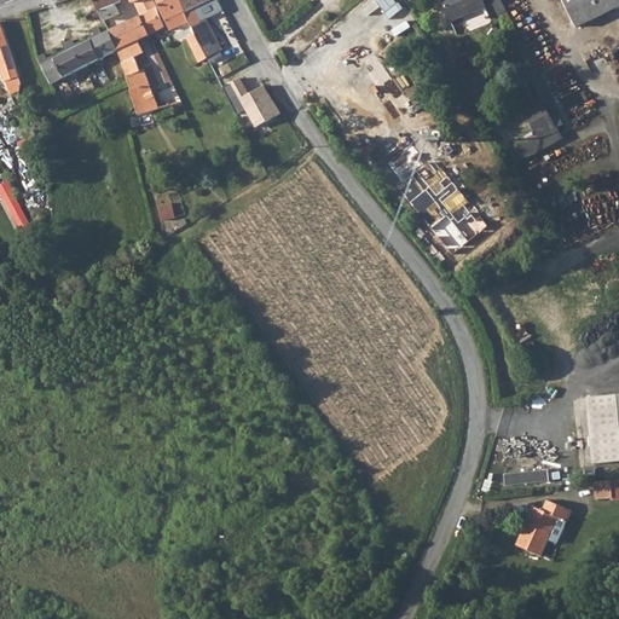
[(117,0),(92,0),(102,19),(116,12),(114,4),(119,1),(117,0)]
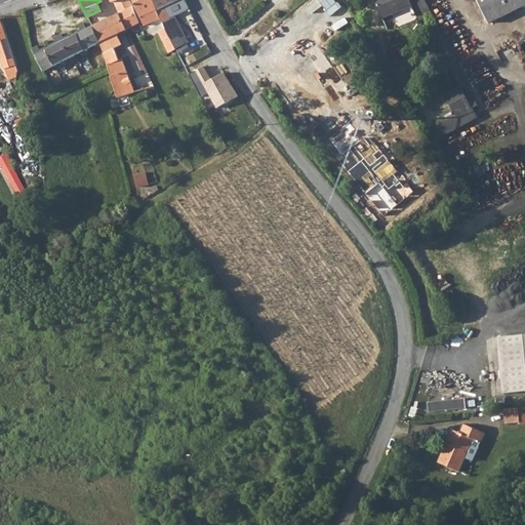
[(125,0),(120,3),(114,2),(118,11),(130,6),(127,0),(125,0)]
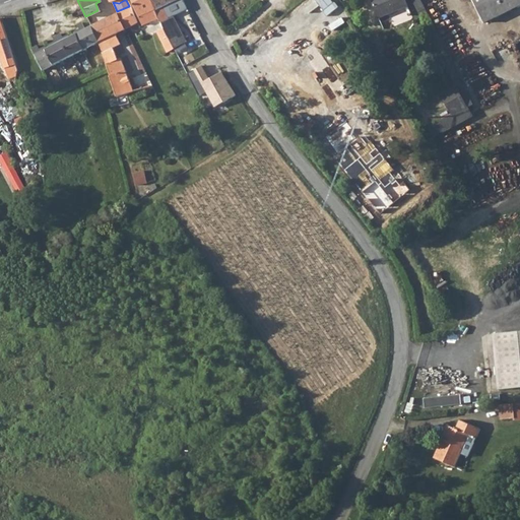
[(149,0),(131,0),(142,24),(157,17),(149,0)]
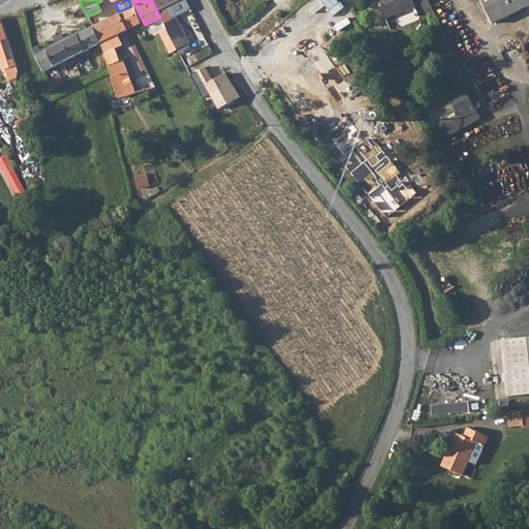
[(152,0),(160,18),(164,28),(176,50),(189,43),(175,14),(170,17),(164,5),(176,0),(152,0)]
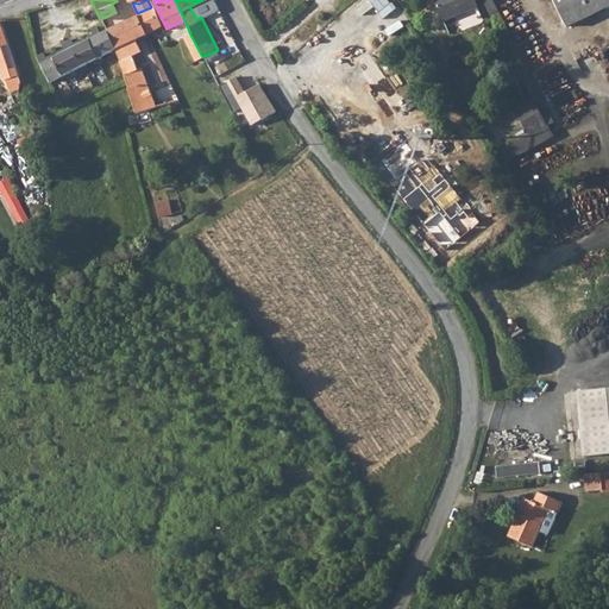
[(472,0),(432,0),(440,20),(475,6),(472,0)]
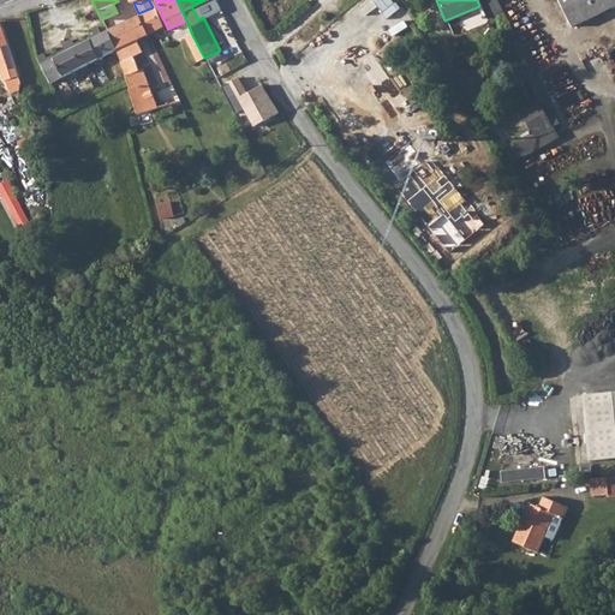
[(614,0),(555,0),(568,27),(614,3),(614,0)]
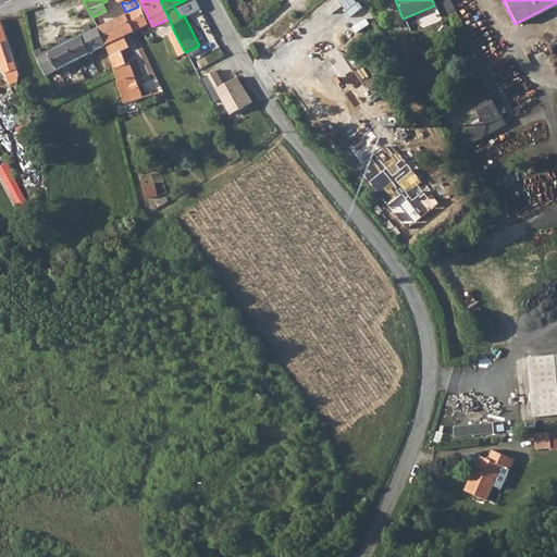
[(138,7),(125,12),(134,29),(146,24),(138,7)]
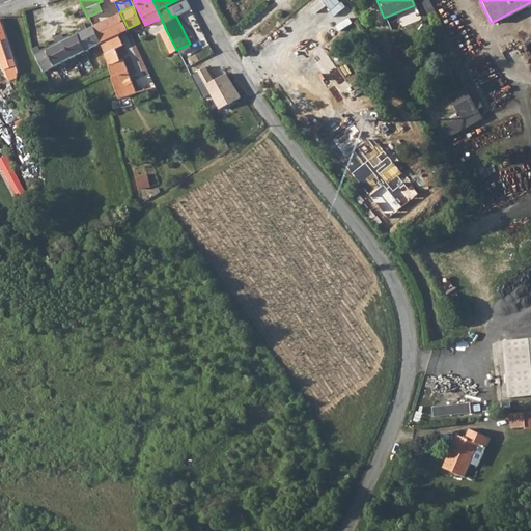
[(109,18),(91,26),(100,42),(106,62),(117,98),(131,92),(134,91),(122,58),(118,58),(115,48),(121,45),(117,33),(128,28),(119,11),(109,18)]
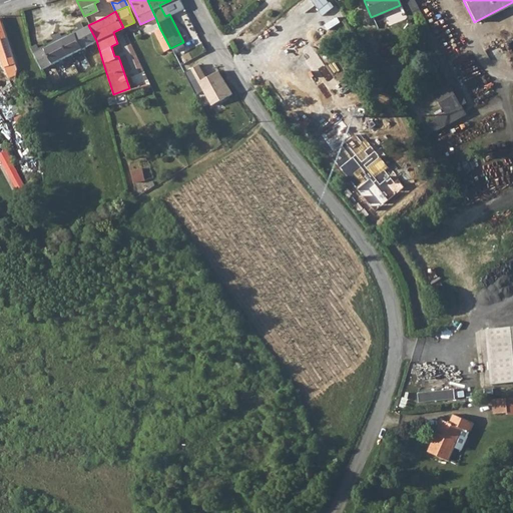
[(77,30),(73,32),(81,48),(96,40),(88,25),(83,27),(80,21),(75,24),(77,30)]
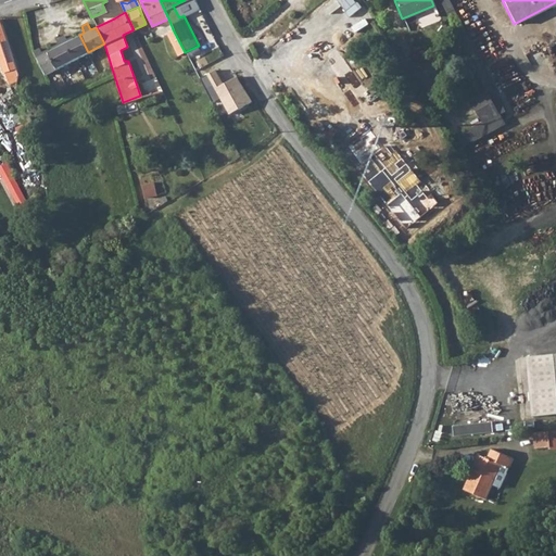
[(0,67),(2,76),(14,72),(1,27),(0,24),(0,67)]
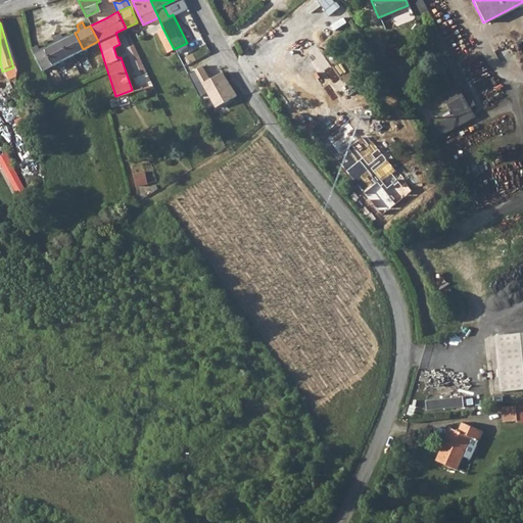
[(174,49),(162,28),(156,31),(167,52),(174,49)]
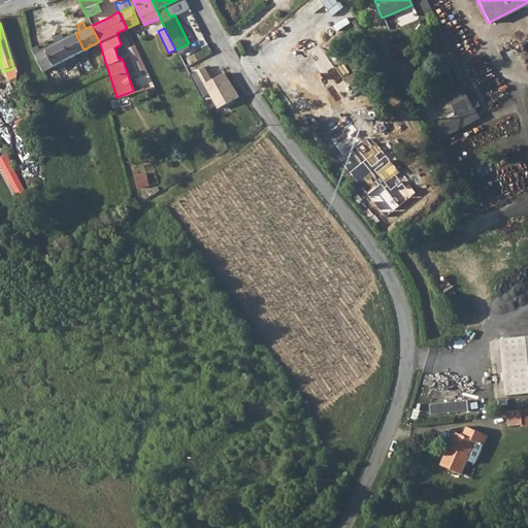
[(37,44),(32,47),(42,70),(84,50),(75,33),(63,39),(60,33),(53,36),(56,43),(40,52),(37,44)]
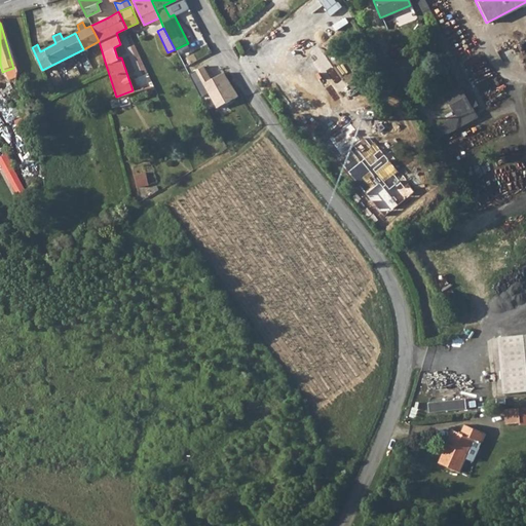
[(227,72),(214,79),(207,66),(191,74),(211,113),(240,98),(227,72)]
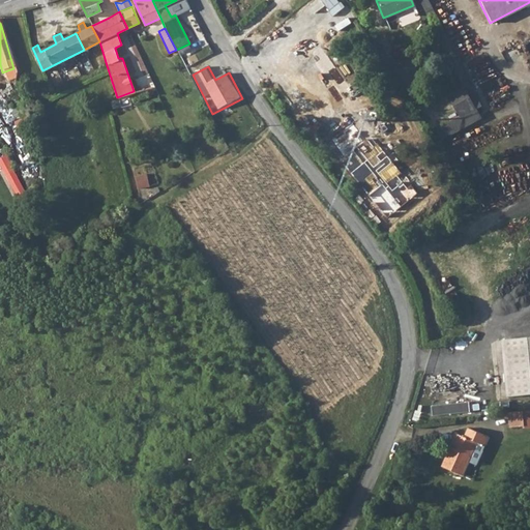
[(463,87),(446,96),(459,118),(474,109),(463,87)]
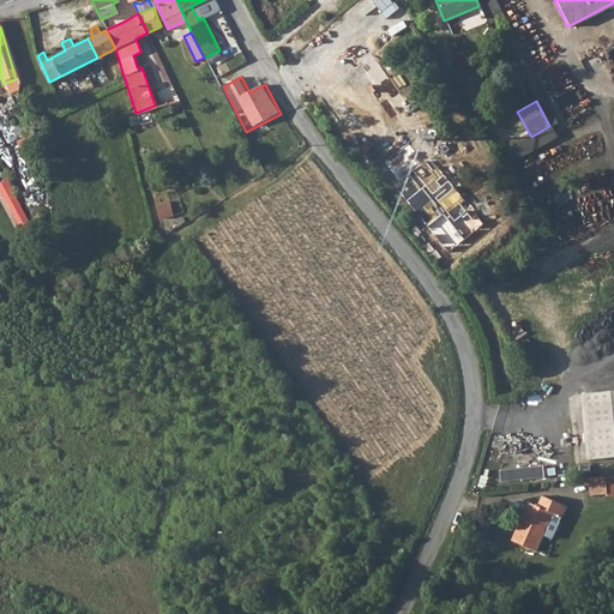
[(20,121),(12,125),(20,140),(28,137),(20,121)]
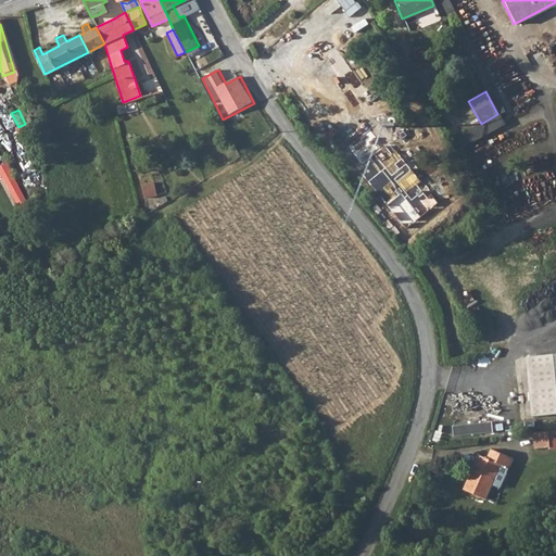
[(152,181),(141,185),(144,198),(155,194),(152,181)]
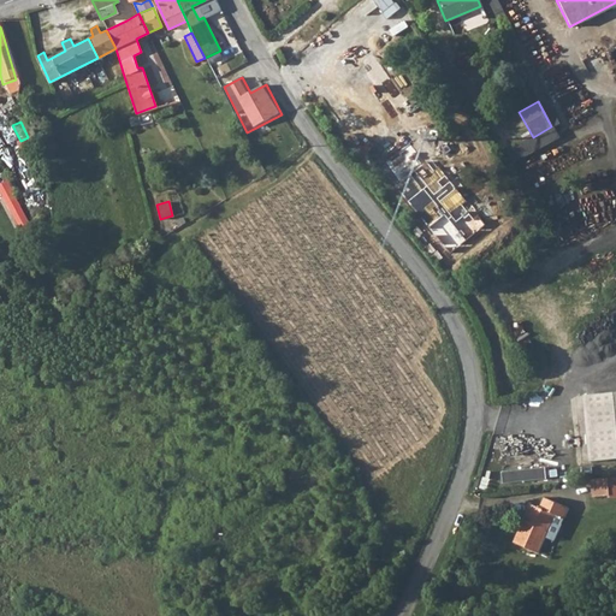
[(24,208),(15,213),(22,231),(33,226),(24,208)]
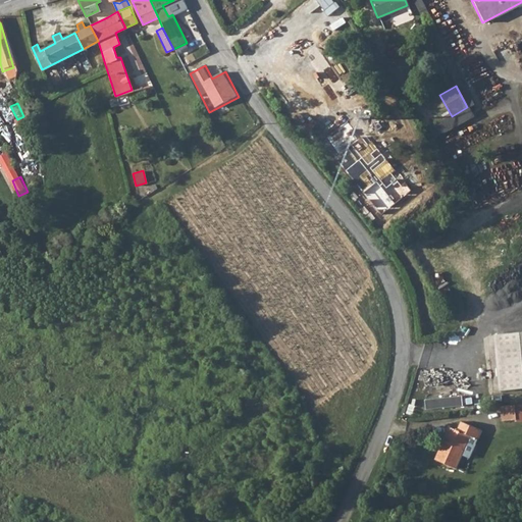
[(521,293),(521,277),(518,275),(512,289),(521,293)]
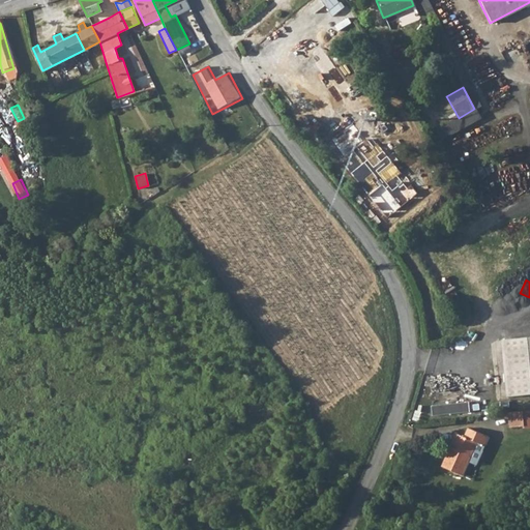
[(529,337),(500,341),(505,398),(529,394),(529,337)]
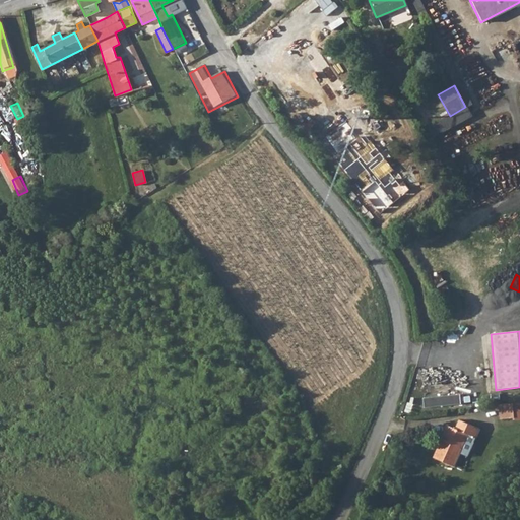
[(426,396),(426,407),(463,405),(463,395),(426,396)]
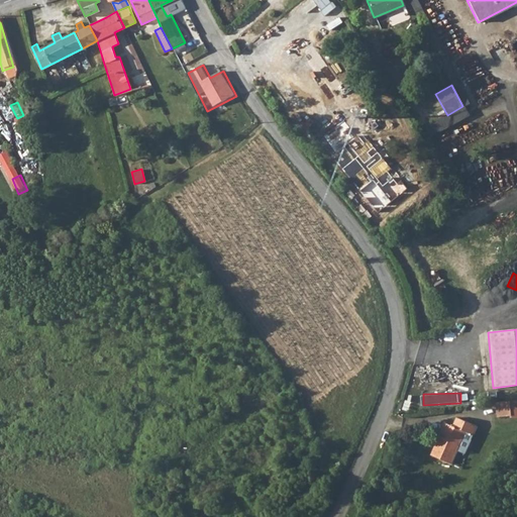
[(509,401),(496,403),(498,417),(510,416),(509,401)]
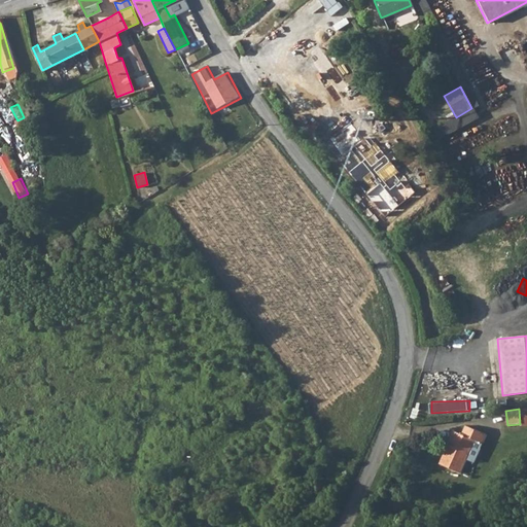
[(461,435),(453,432),(437,465),(459,475),(473,442),(482,446),(486,435),(464,426),(461,435)]
